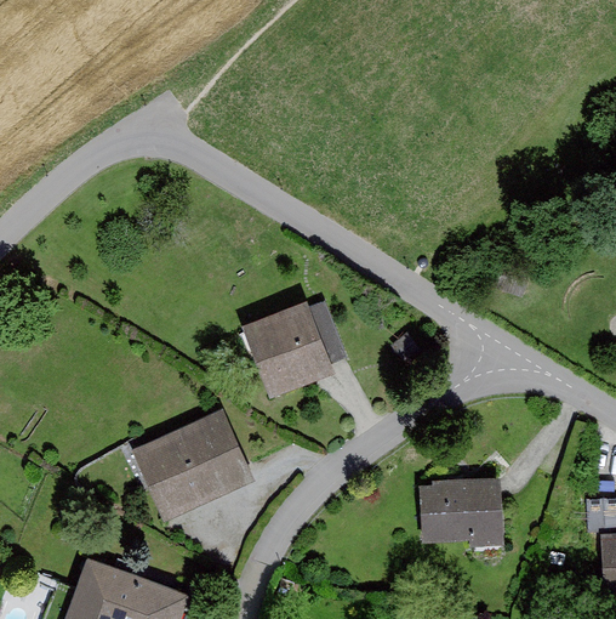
[(526,272),(498,263),(490,289),(518,297),(526,272)]
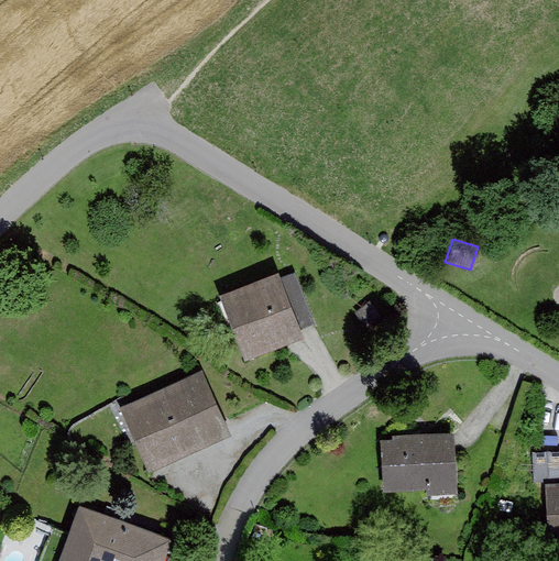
[(281,274),(216,301),(243,363),(307,336),(281,274)]
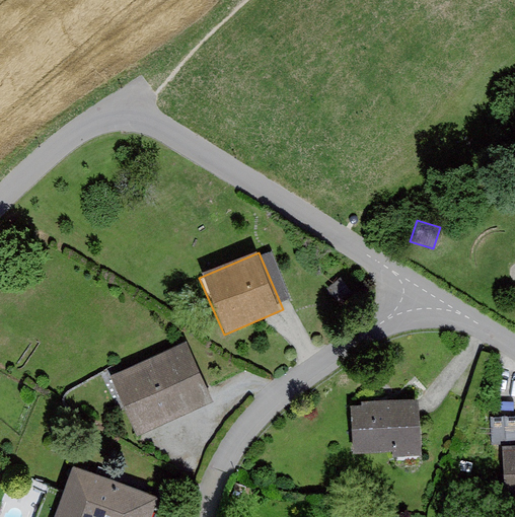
[(186,343),(109,376),(136,434),(212,400),(186,343)]
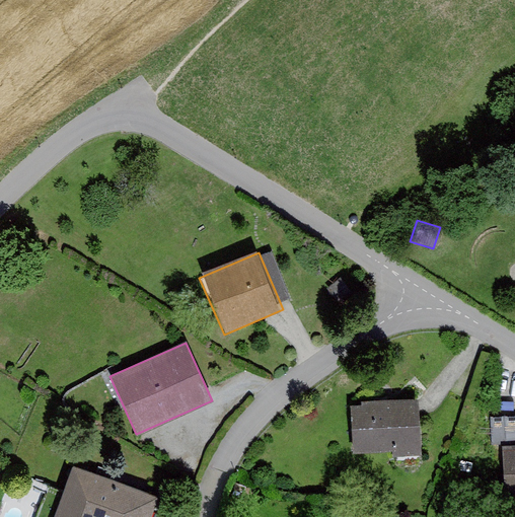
[(348,410),(351,457),(421,453),(418,404),(348,410)]
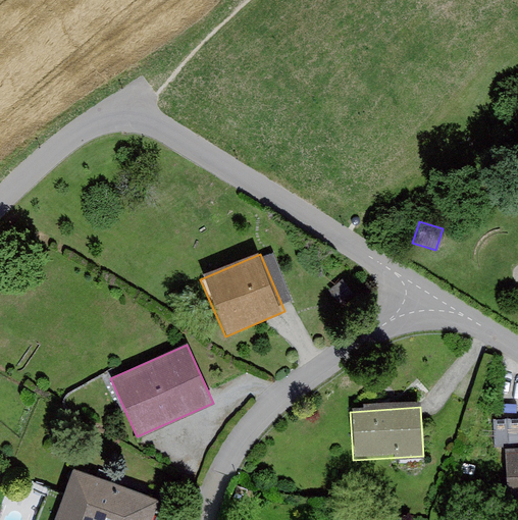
[(517,417),(490,418),(491,443),(517,442),(517,417)]
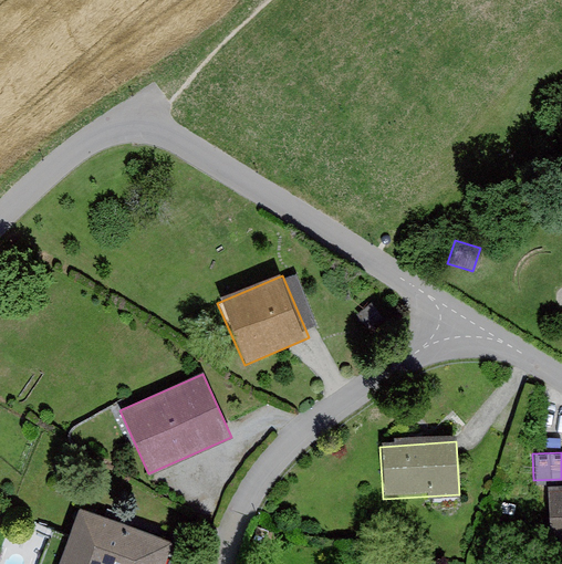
[(561,493),(549,494),(550,553),(561,552),(561,493)]
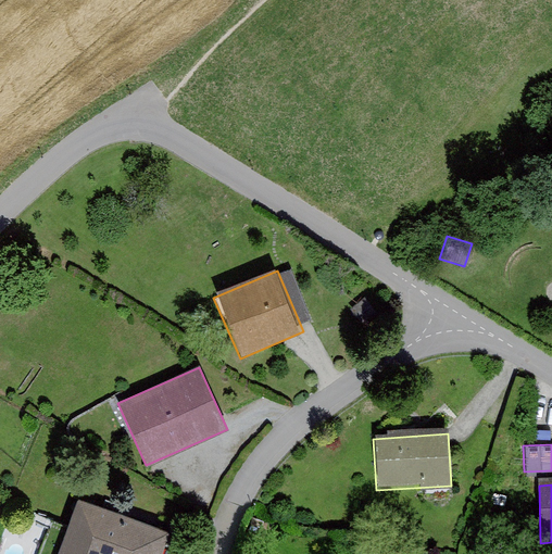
[(166,553),(174,532),(76,499),(58,553),(166,553)]
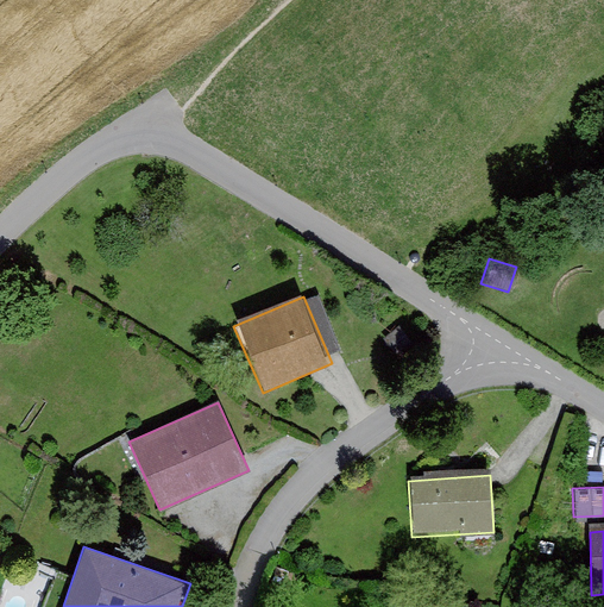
All buildings are outlined.
